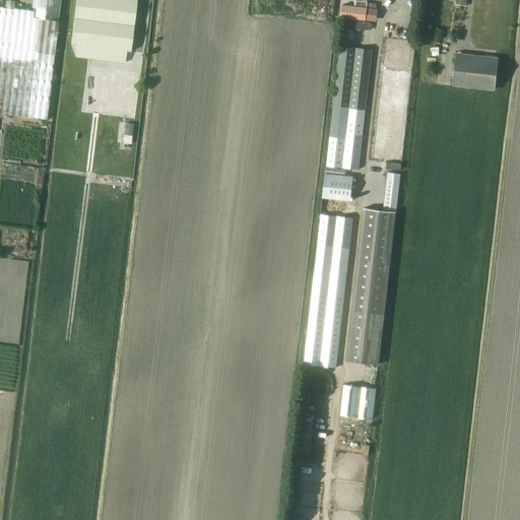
[(0,6),(0,113),(48,119),(49,111),(49,106),(58,20),(60,0),(34,0),(33,10),(0,6)]
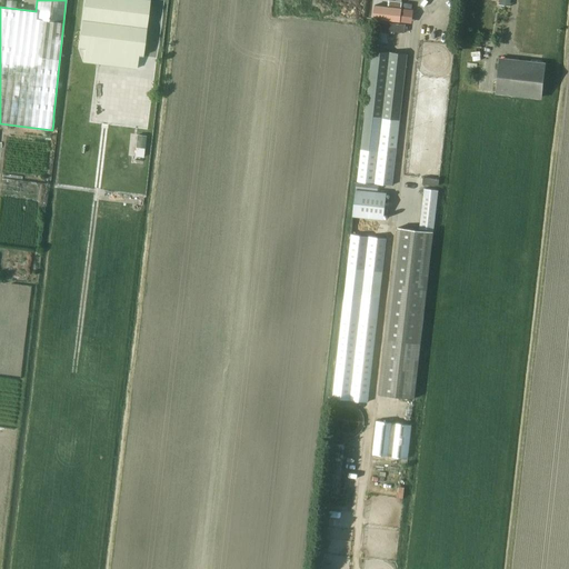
[(83,0),(78,48),(85,48),(139,55),(143,56),(146,42),(150,0),(83,0)]
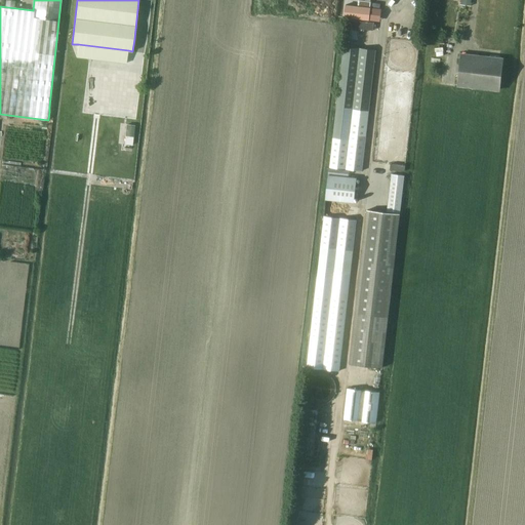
[(346,5),(344,17),(369,21),(370,8),(346,5)]
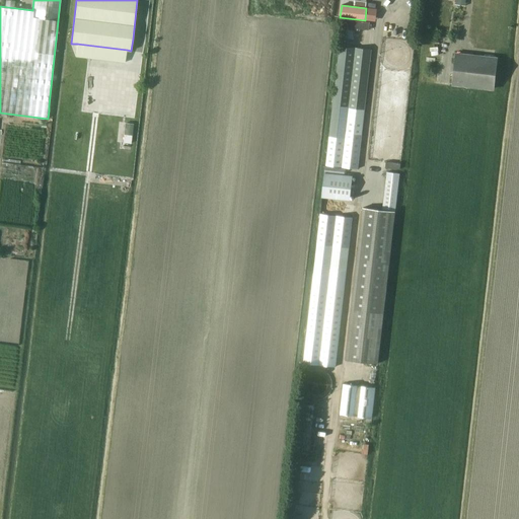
[(326,165),(357,168),(371,50),(340,46),(326,165)]
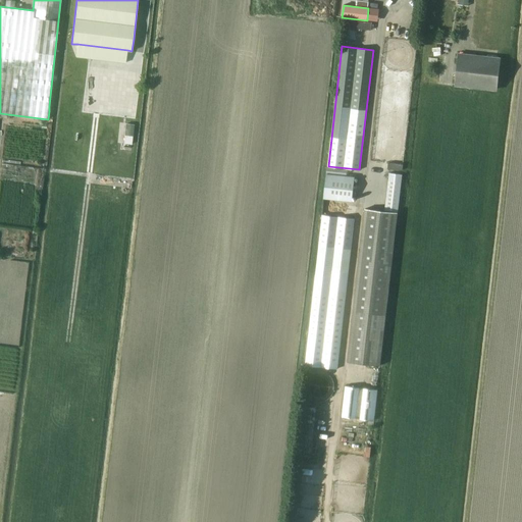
[(456,85),(497,89),(501,58),(459,53),(456,85)]
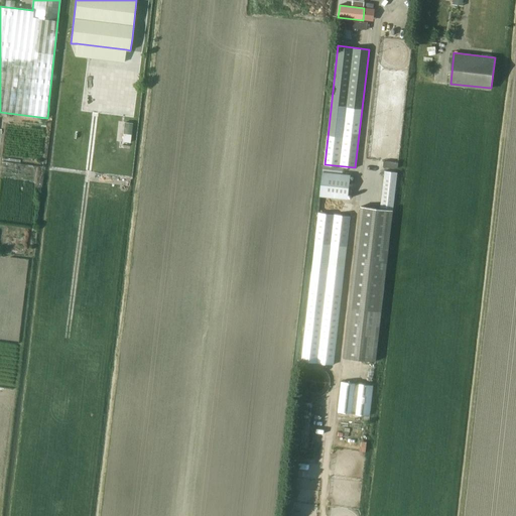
[(74,79),(75,71),(63,69),(62,77),(74,79)]
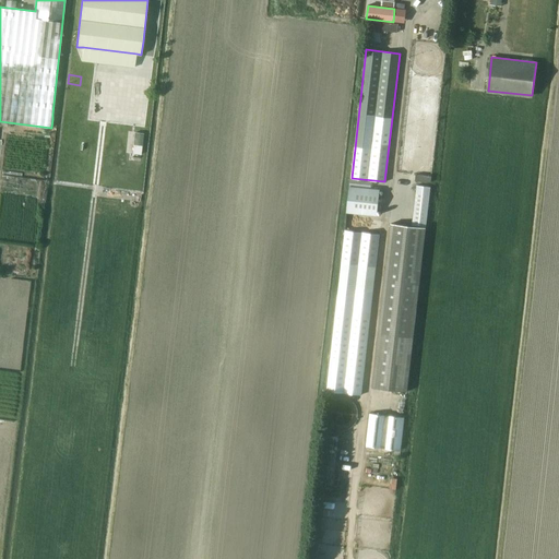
[(377,215),(379,198),(380,190),(349,187),(346,212),(377,215)]
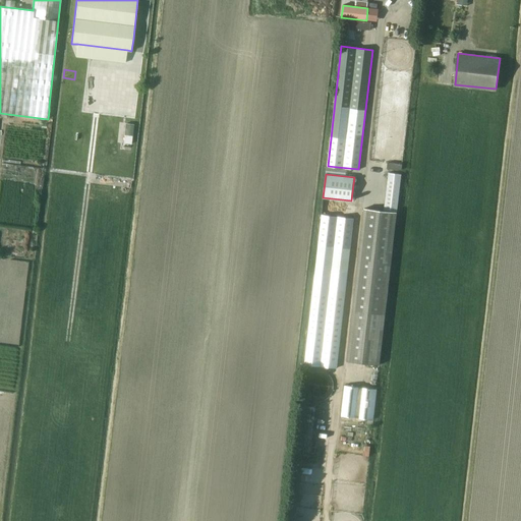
[(364,209),(347,360),(380,364),(396,212),(364,209)]
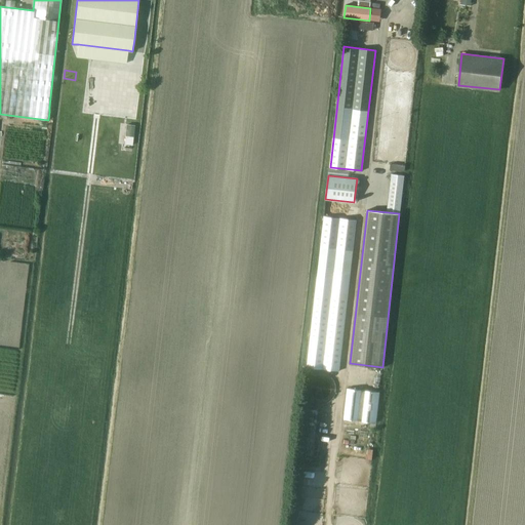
[(324,216),(307,367),(338,371),(356,220),(324,216)]
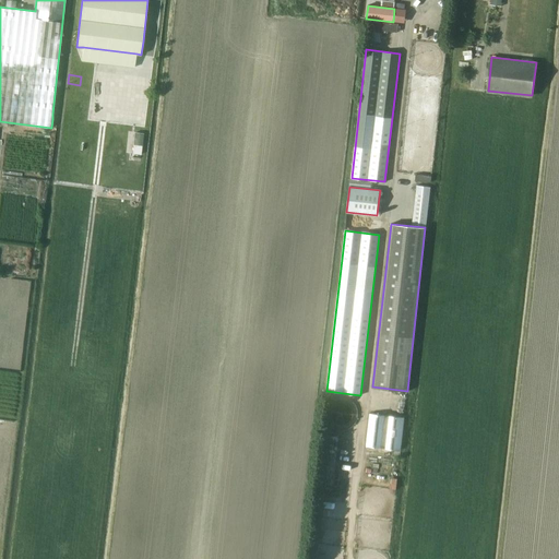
[(403,417),(369,414),(366,447),(401,450),(403,417)]
